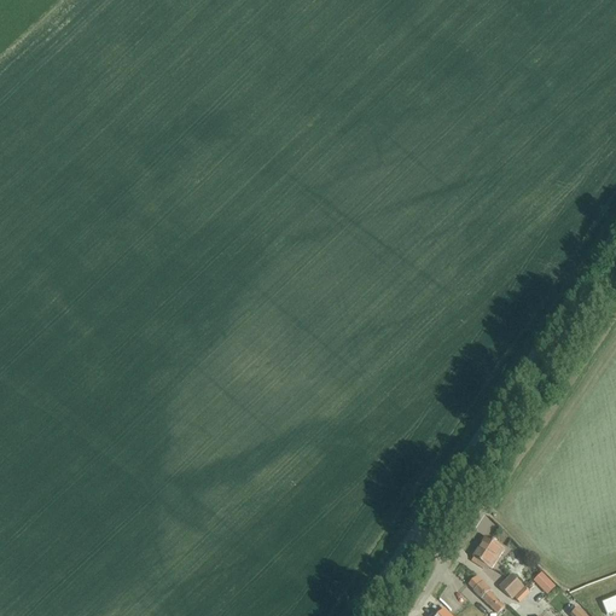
[(487,568),(489,569),(503,548),(484,536),(469,561),(481,568),(482,567),(486,569),(487,568)]
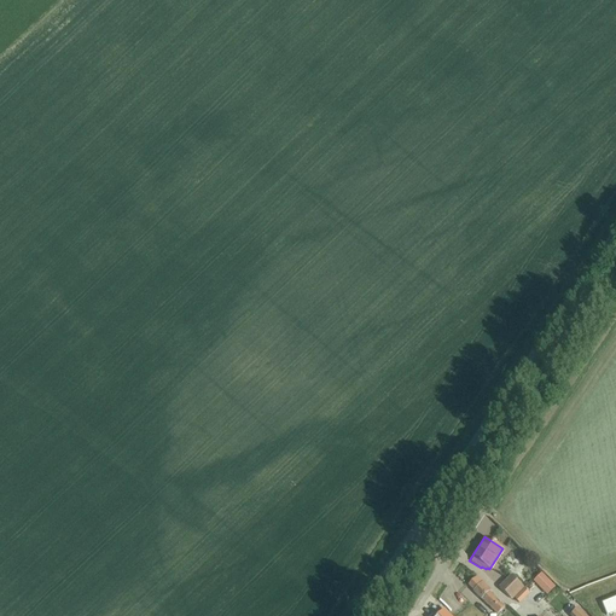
[(501,562),(498,569),(504,573),(509,567),(501,562)]
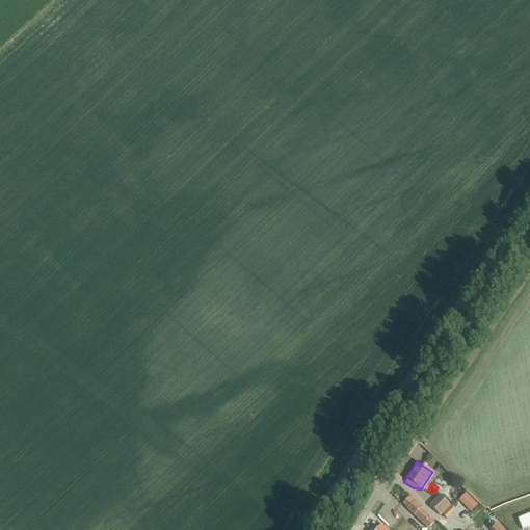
[(471,509),(478,502),(466,489),(458,497),(471,509)]
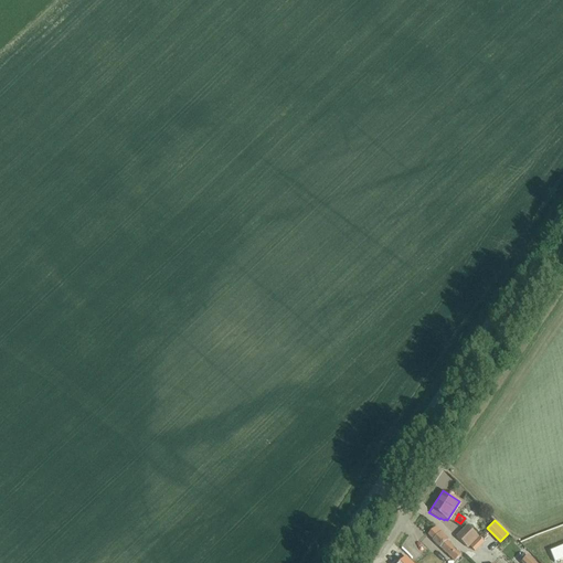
[(456,537),(466,546),(477,534),(467,526),(456,537)]
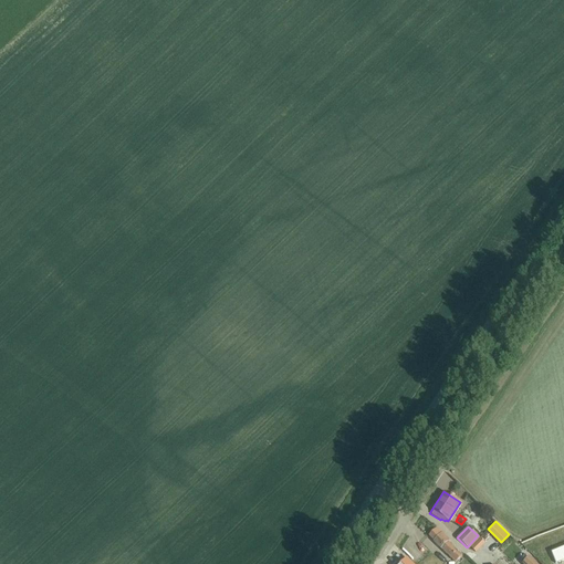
[(434,528),(427,534),(432,541),(431,542),(453,563),(460,555),(446,542),(447,541),(434,528)]
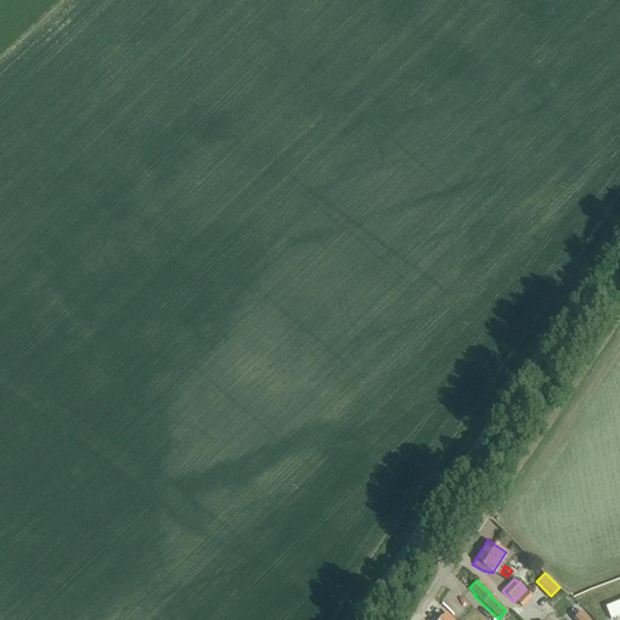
[(546,592),(537,596),(540,602),(548,599),(546,592)]
